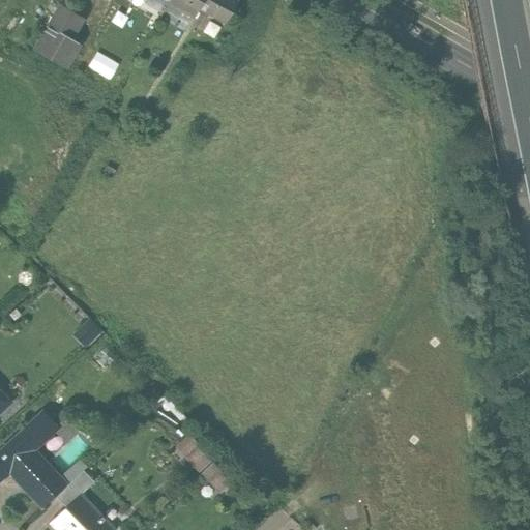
[(193,16),(198,6),(201,0),(166,0),(166,1),(193,16)]
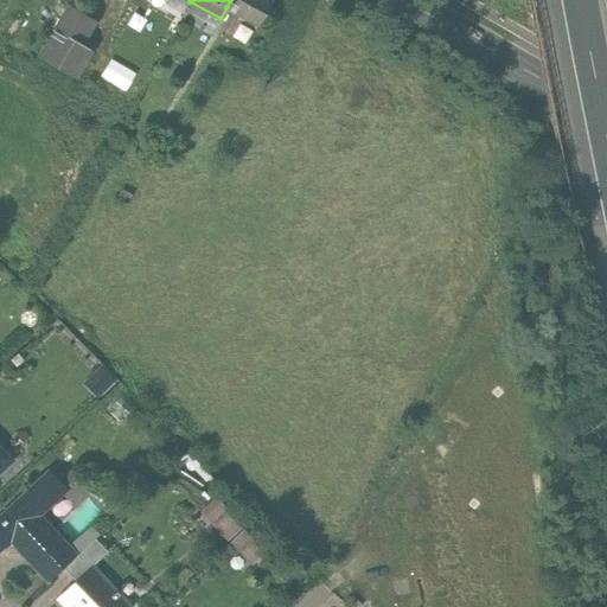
[(269,0),(230,0),(227,7),(256,24),(269,0)]
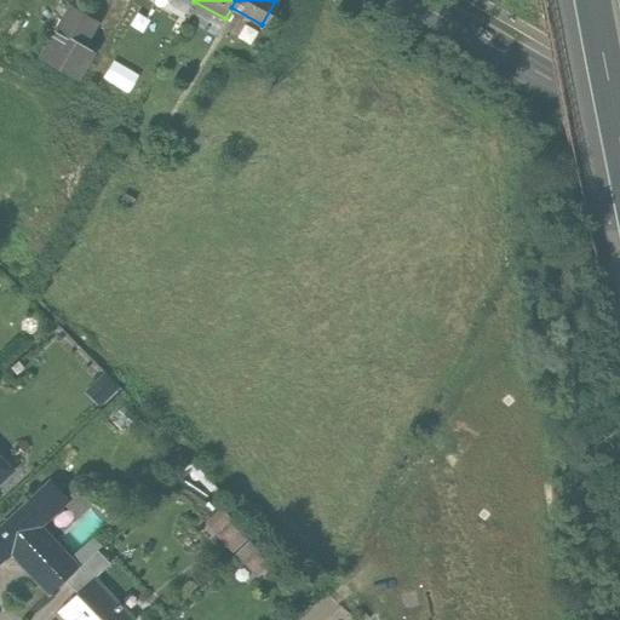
[(68,7),(53,32),(80,47),(95,22),(68,7)]
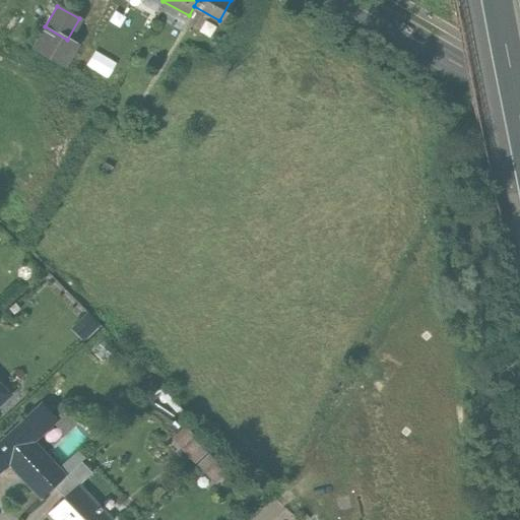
[(87,10),(81,22),(94,28),(100,17),(87,10)]
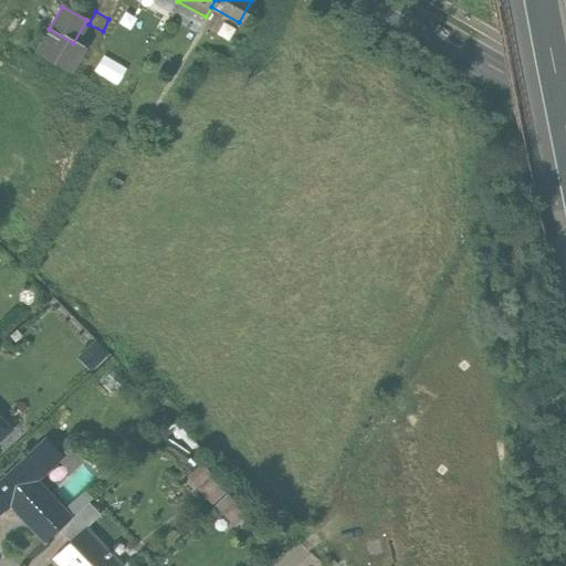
[(82,48),(73,43),(49,29),(35,53),(67,72),(82,48)]
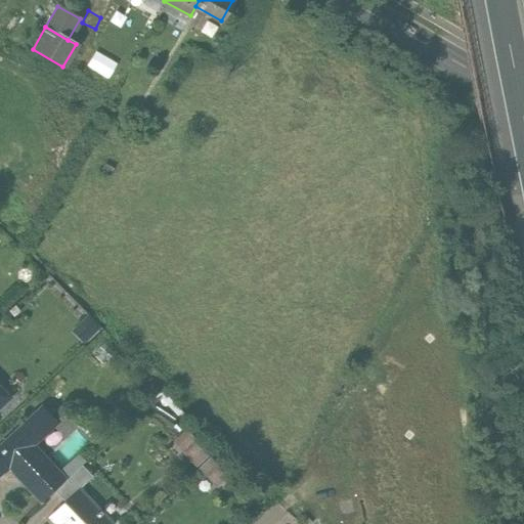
[(104,164),(100,171),(108,175),(113,168),(104,164)]
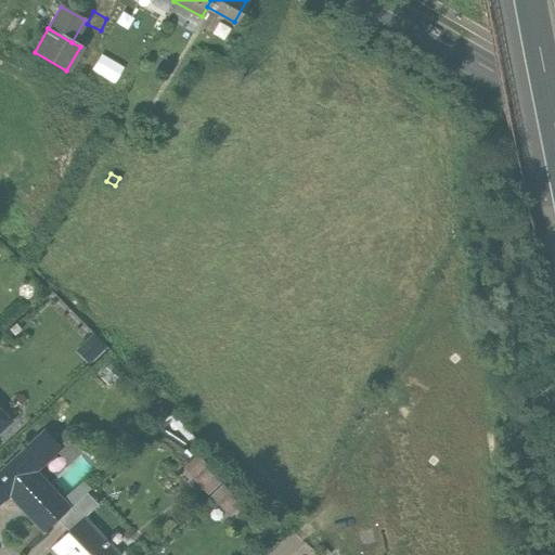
[(77,350),(89,362),(104,347),(92,335),(77,350)]
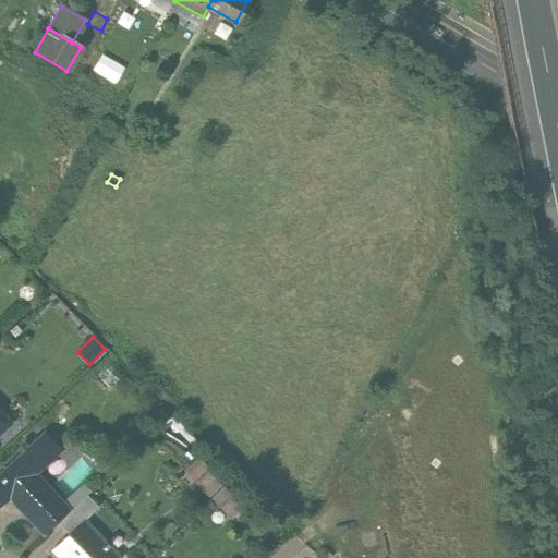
[(0,433),(10,424),(0,413),(0,433)]
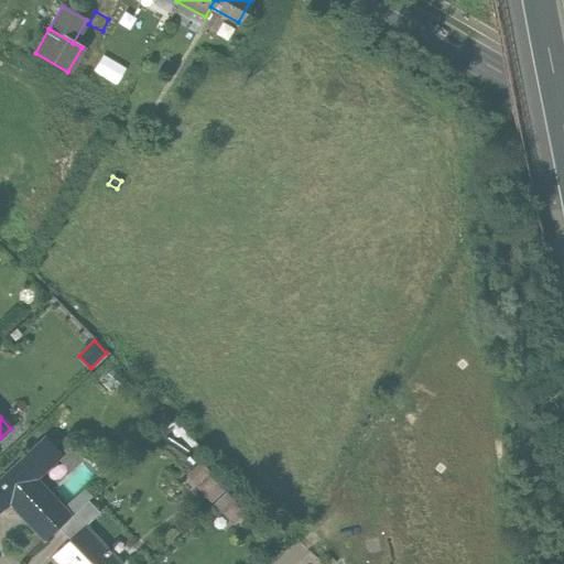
[(43,541),(69,517),(62,509),(33,478),(56,457),(60,454),(44,437),(0,478),(0,503),(4,509),(9,503),(43,541)]
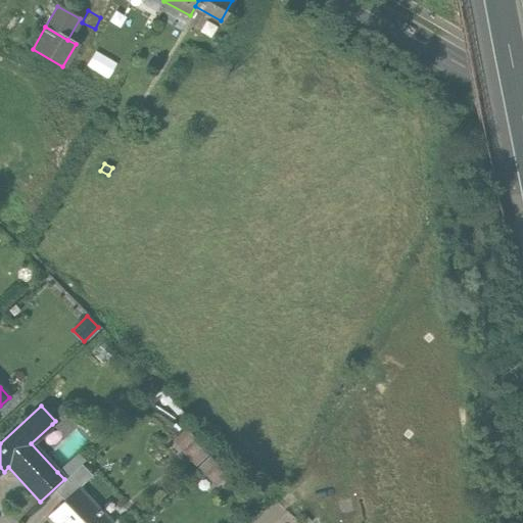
[(55,421),(52,424),(64,437),(78,426),(64,412),(55,421)]
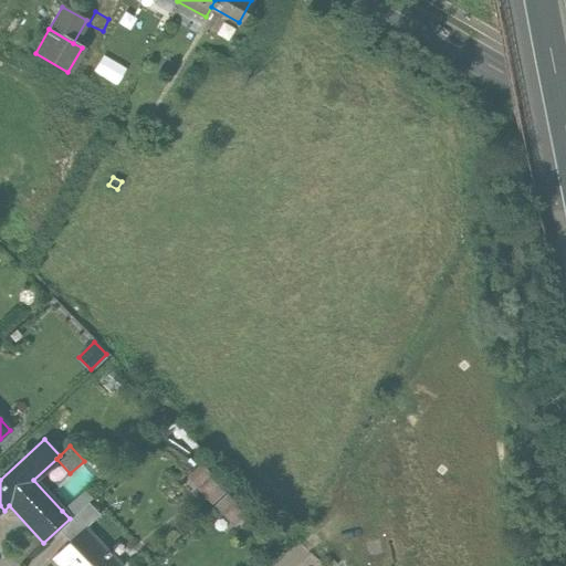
[(188,479),(212,504),(227,491),(202,465),(188,479)]
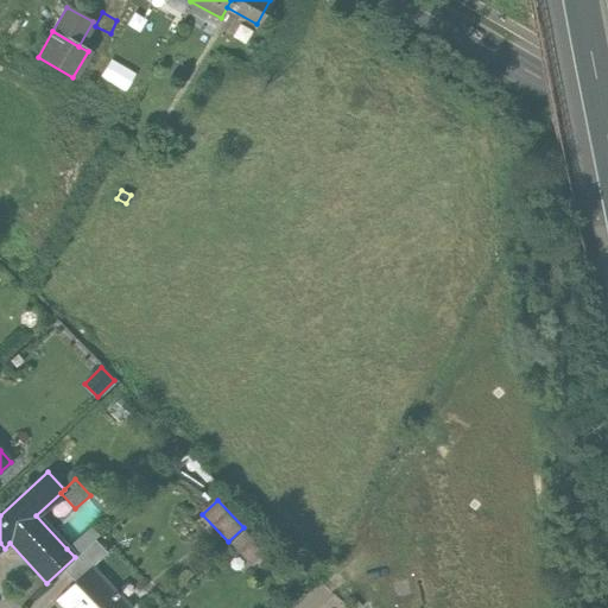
[(386,505),(372,510),(378,526),(391,521),(386,505)]
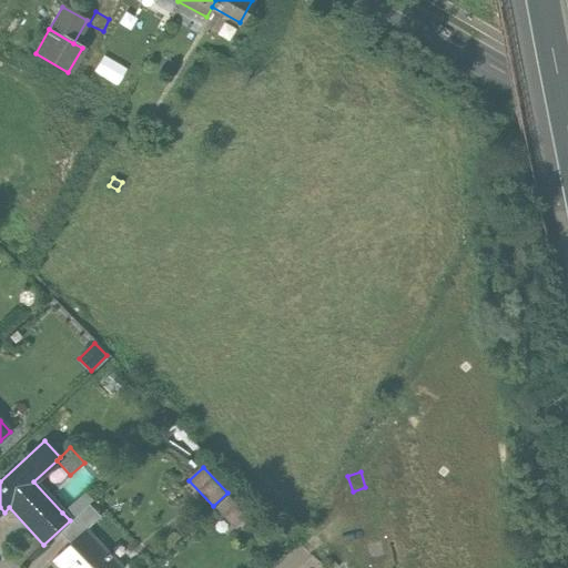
[(62,513),(70,520),(92,499),(84,492),(62,513)]
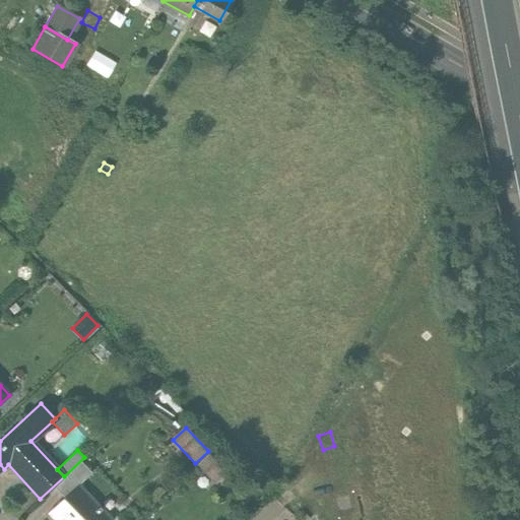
[(228,474),(209,456),(198,466),(215,485),(228,474)]
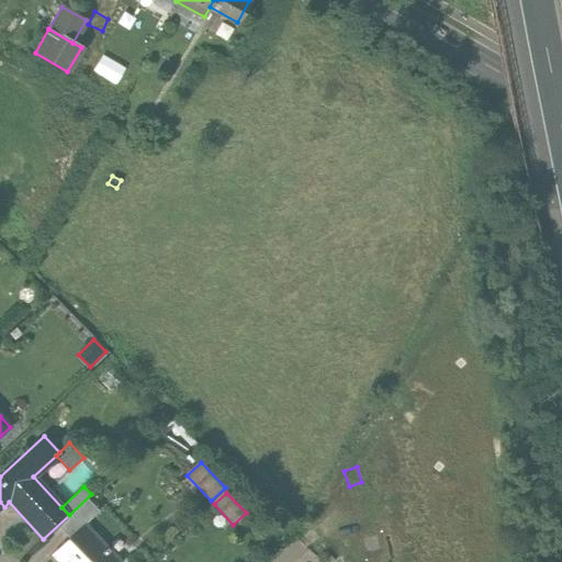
[(56,557),(60,561),(113,561),(85,530),(56,557)]
